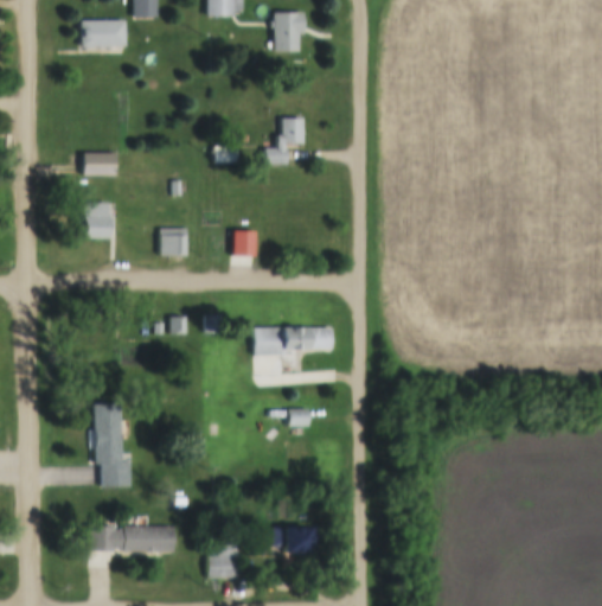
[(158,0),(158,18),(135,18),(135,0),(158,0)]
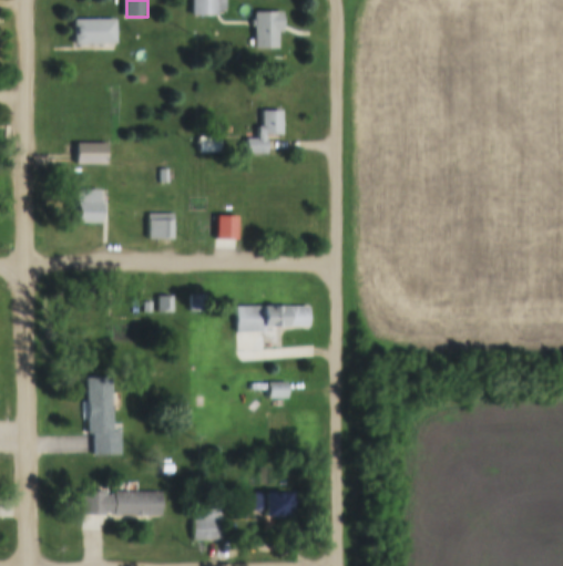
[(219,13),(219,16),(194,16),(193,0),(228,0),(228,10),(226,10),(226,13),(219,13)]
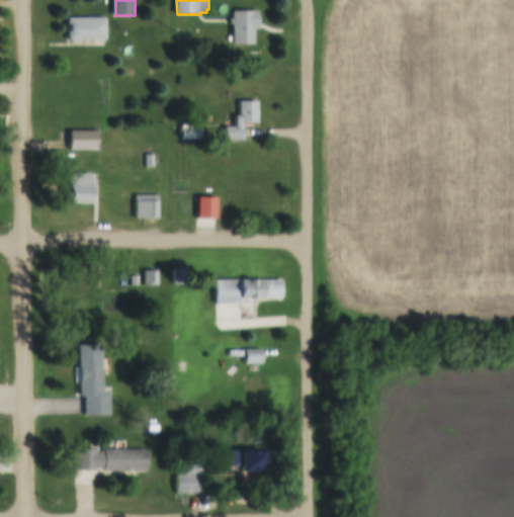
[(234,10),(259,10),(260,28),(256,28),(256,44),(235,45),(234,10)]
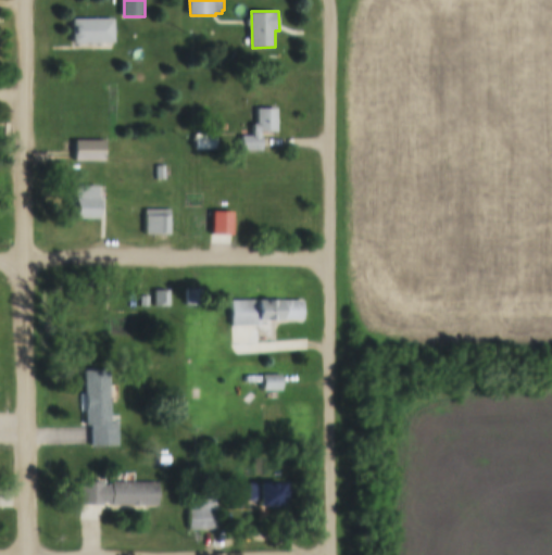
[(74,20),(115,20),(115,42),(74,42),(74,20)]
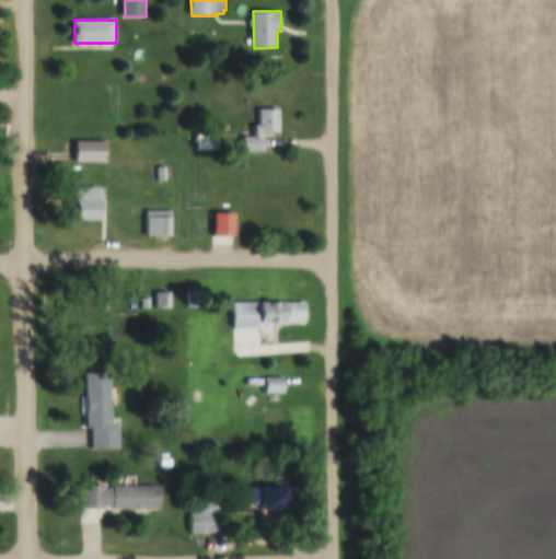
[(256,138),(256,126),(261,126),(261,109),(280,109),(280,134),(264,135),(264,138),(265,138),(265,153),(245,153),(244,138),(256,138)]
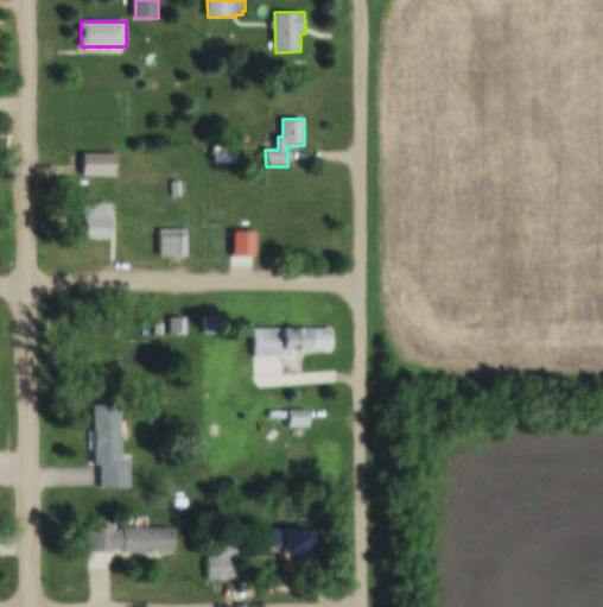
[(215,150),(224,149),(224,163),(215,163),(215,150)]
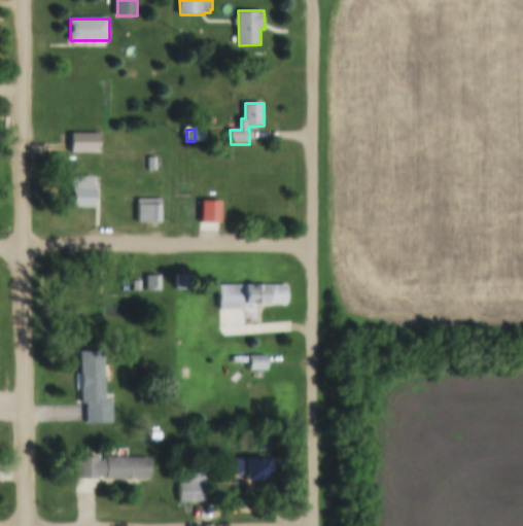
[(73,134),(101,134),(101,152),(73,152),(73,134)]
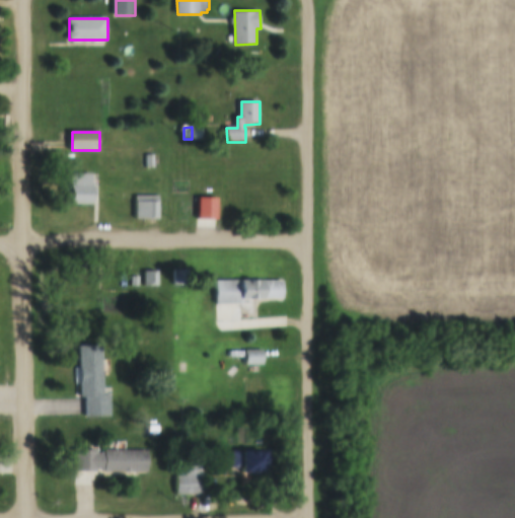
[(92,174),(93,204),(71,204),(71,174),(92,174)]
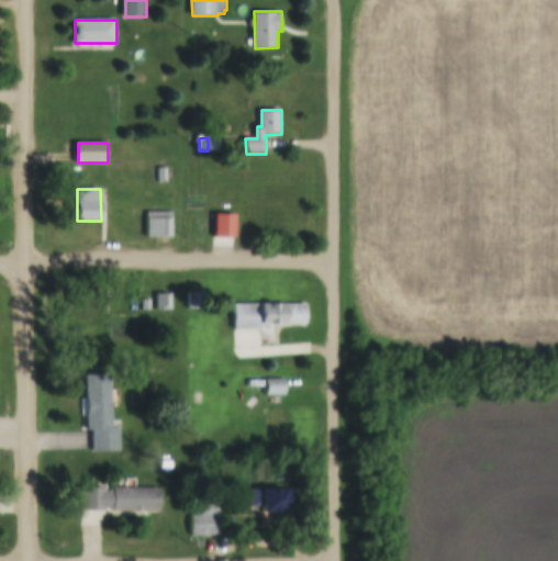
[(149,212),(174,212),(174,237),(149,237),(149,212)]
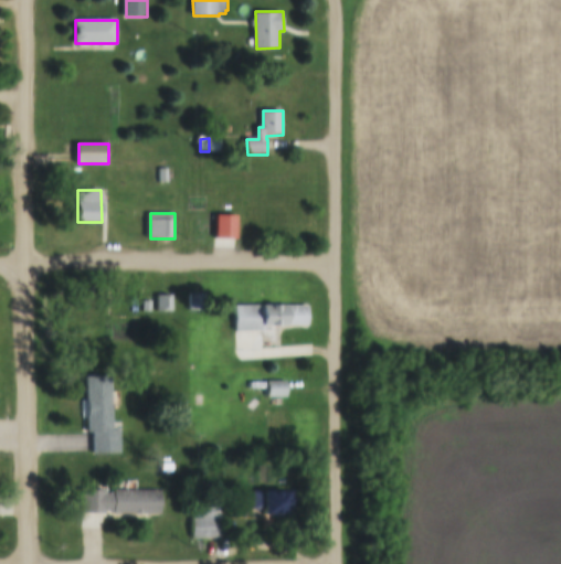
[(218,215),(237,216),(236,238),(218,238),(218,215)]
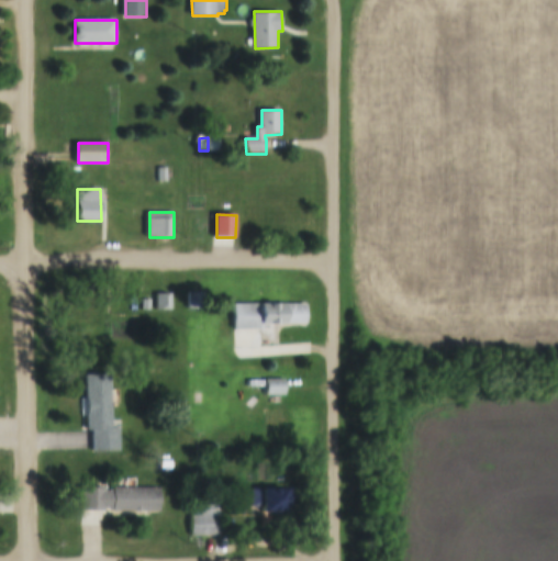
[(174,292),(174,310),(159,310),(159,292),(174,292)]
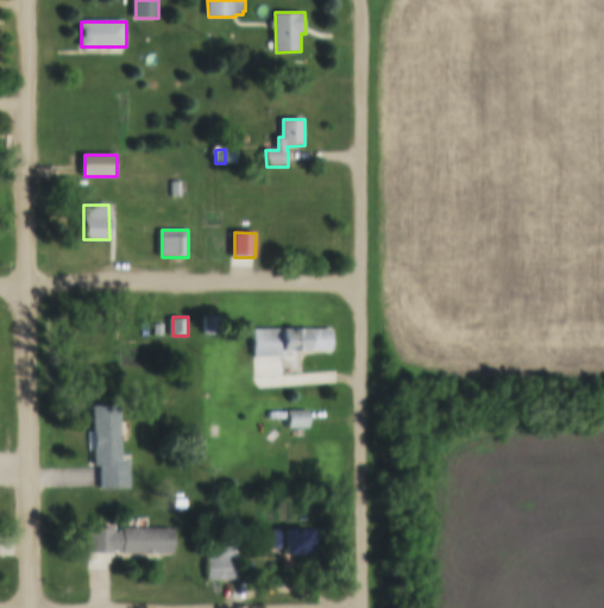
[(207,317),(225,317),(225,334),(207,334),(207,317)]
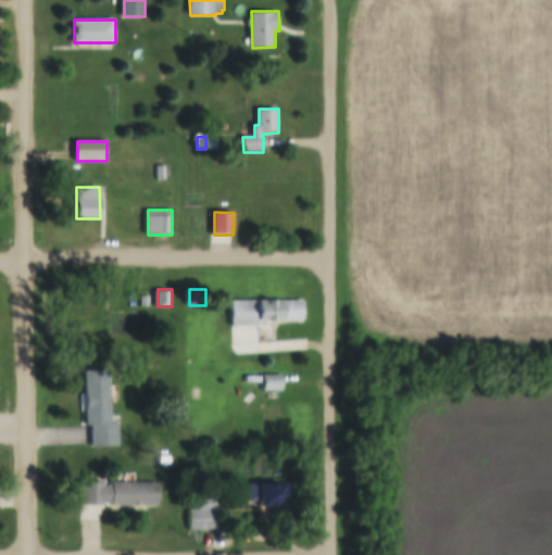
[(234,300),(304,300),(304,320),(261,320),(262,326),(234,327),(234,300)]
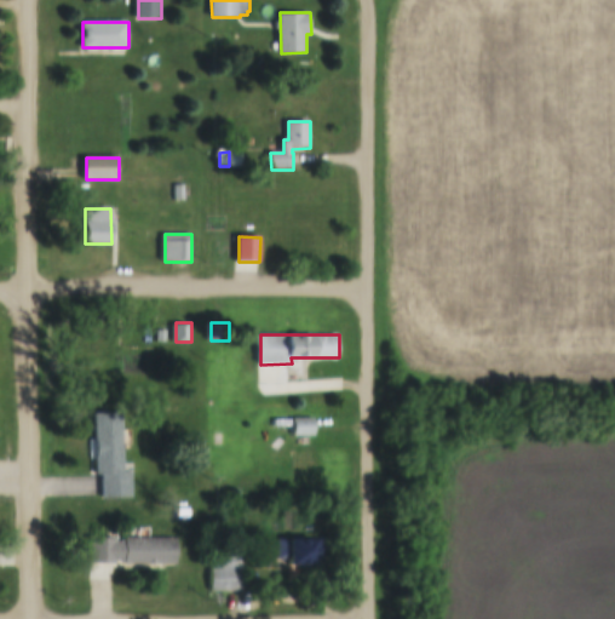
[(97,413),(124,412),(125,473),(132,473),(133,498),(104,498),(104,474),(98,474),(97,413)]
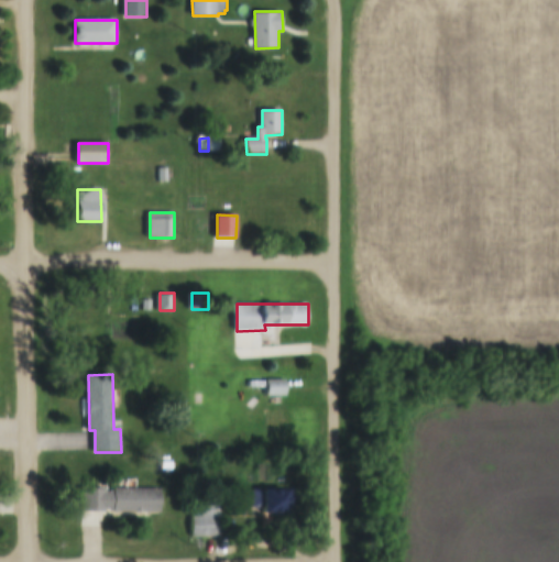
[(267,379),(287,379),(287,397),(267,397),(267,379)]
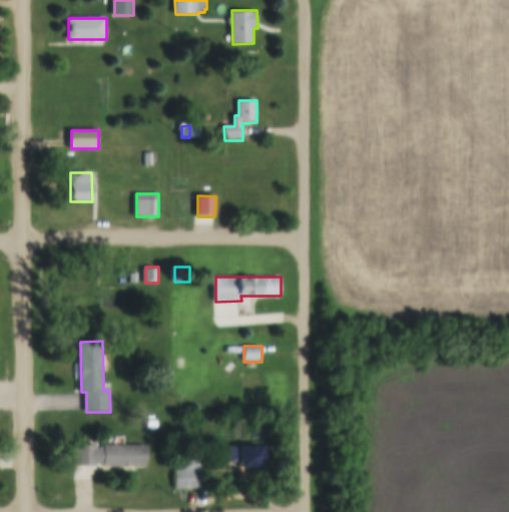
[(104,445),(147,445),(147,466),(104,466),(104,463),(97,463),(97,466),(75,466),(75,445),(97,445),(97,447),(104,447),(104,445)]
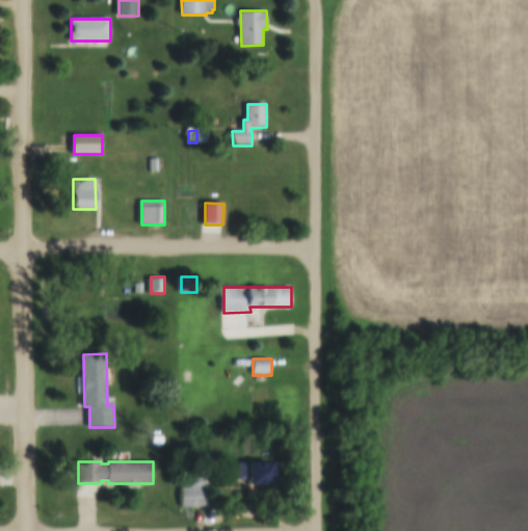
[(239,461),(278,461),(279,484),(240,485),(239,461)]
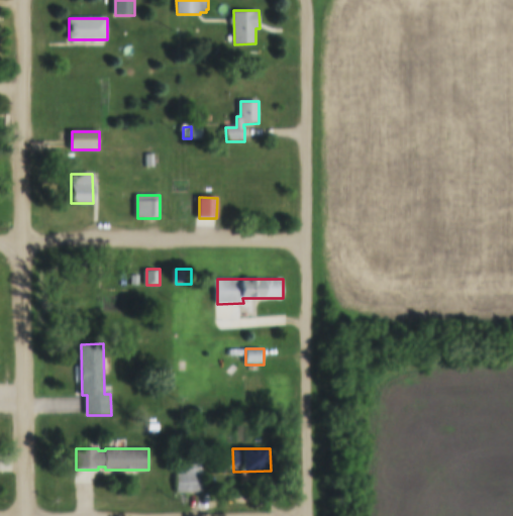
[(177,474),(203,473),(204,492),(178,492),(177,474)]
